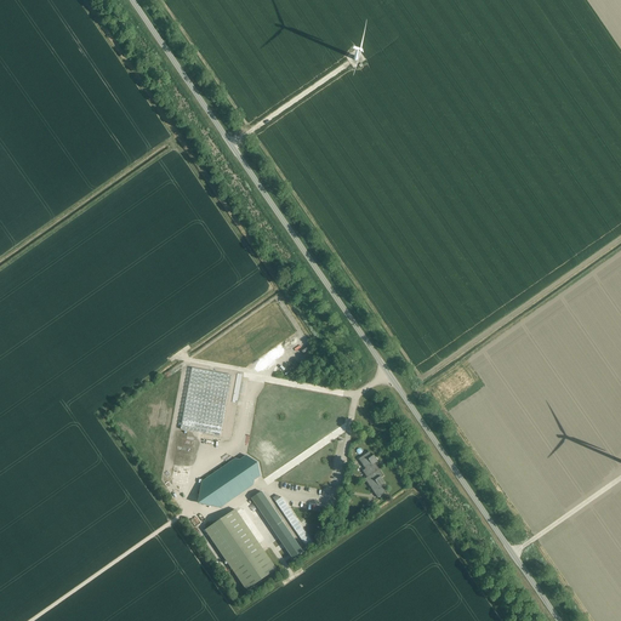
[(192,368),(181,429),(220,437),(231,376),(192,368)]
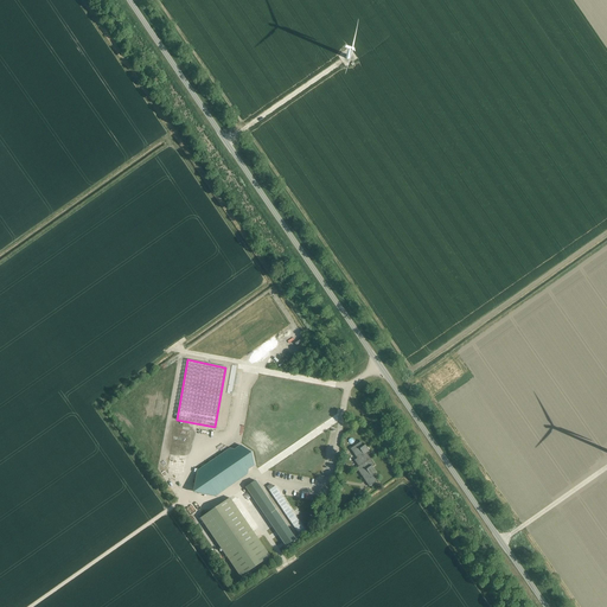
[(231,394),(237,365),(232,365),(227,393),(231,394)]
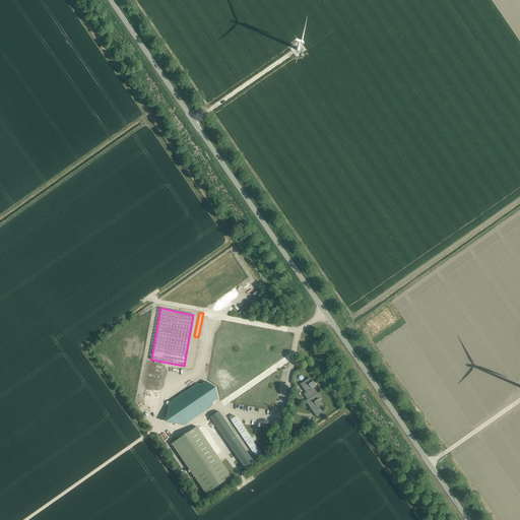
[(243,326),(222,322),(221,330),(215,329),(205,382),(200,386),(201,387),(199,388),(196,385),(171,402),(170,404),(169,403),(167,416),(168,416),(172,421),(171,424),(184,426),(184,425),(186,425),(211,406),(208,401),(210,400),(212,402),(217,399),(270,408),(271,403),(279,404),(283,384),(238,376),(238,375),(236,372),(235,372),(243,326)]
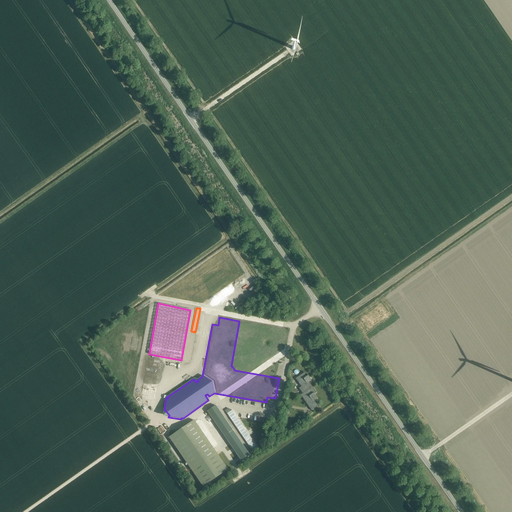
[(319,369),(315,369),(314,361),(309,362),(311,375),(320,374),(319,369)]
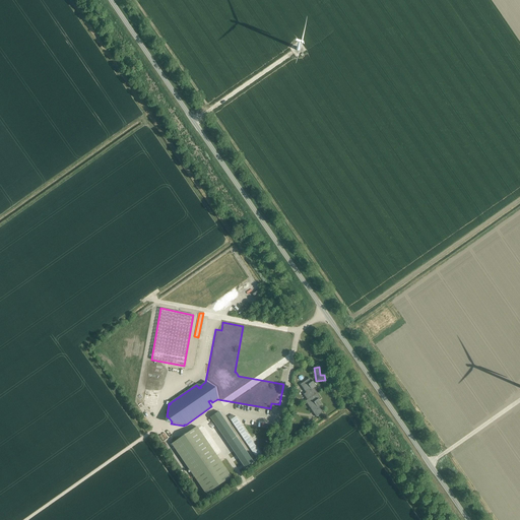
[(309,379),(303,383),(306,388),(304,390),(306,393),(304,394),(308,400),(318,393),(314,388),(316,386),(312,381),(311,382),(309,379)]
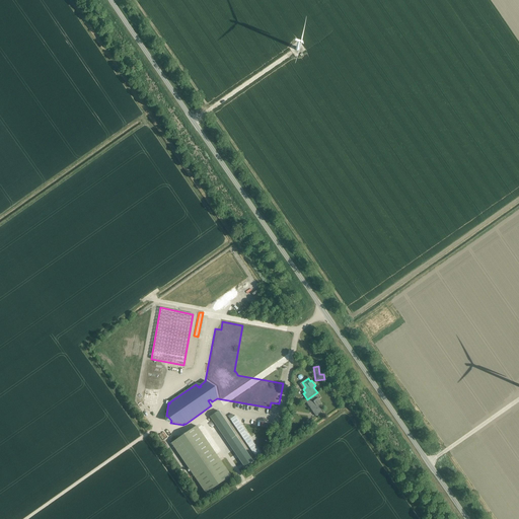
[(313,411),(316,416),(317,416),(323,412),(318,404),(321,403),(318,399),(320,398),(317,392),(307,399),(310,403),(308,405),(312,412),(313,411)]
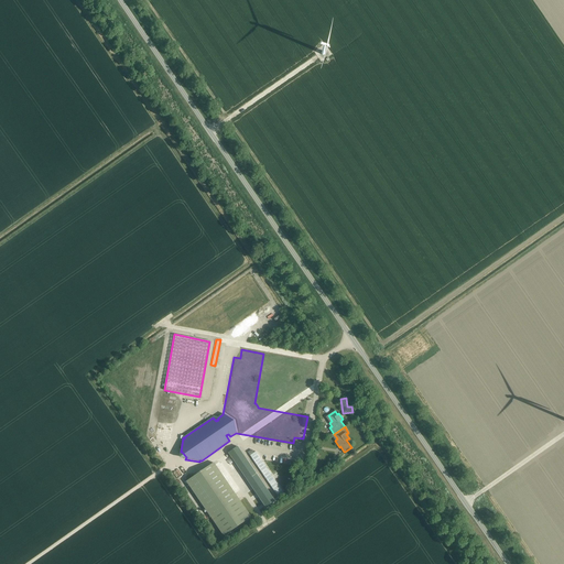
[(155,437),(150,441),(162,458),(167,455),(155,437)]
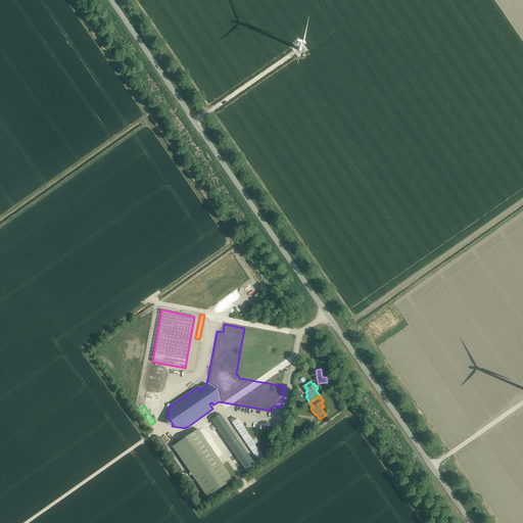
[(220,413),(211,420),(246,471),(254,465),(220,413)]
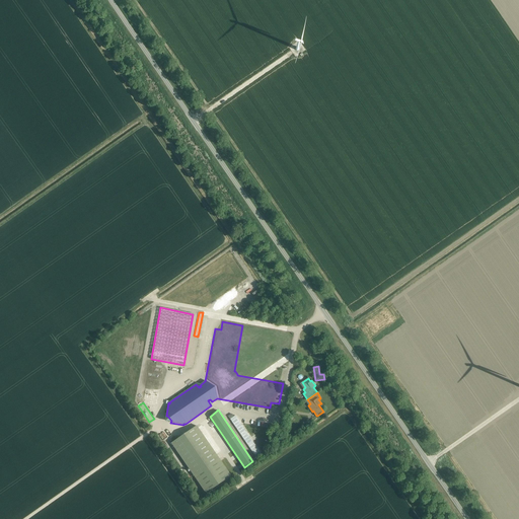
[(233,417),(230,419),(256,457),(262,453),(234,416),(233,417)]
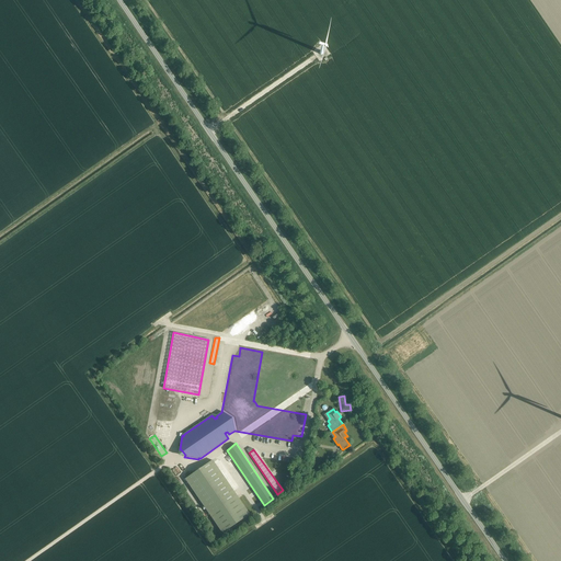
[(185,479),(222,534),(250,515),(212,460),(185,479)]
